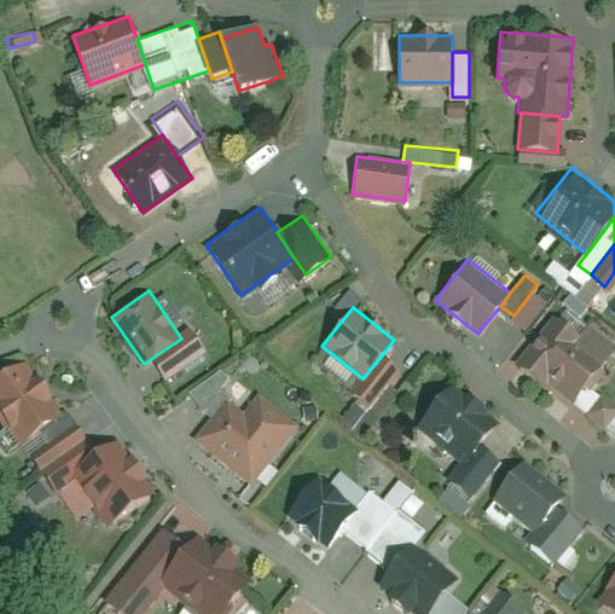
[(517,358),(572,400),(607,355),(553,313),(517,358)]
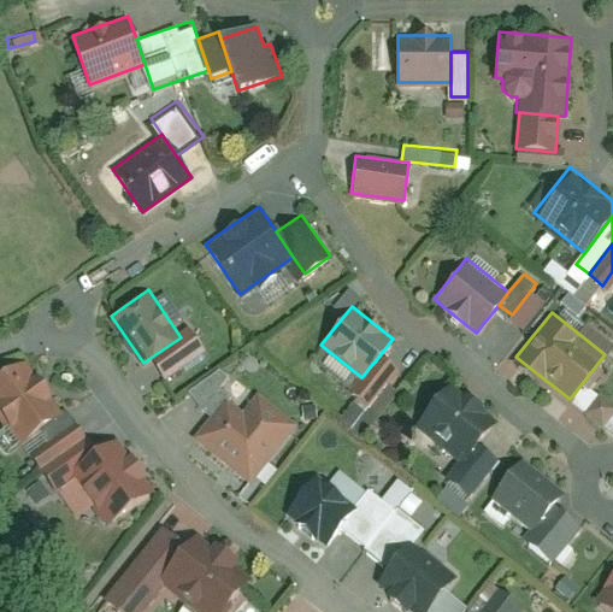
[(181,337),(152,357),(165,376),(205,348),(192,330),(181,337)]
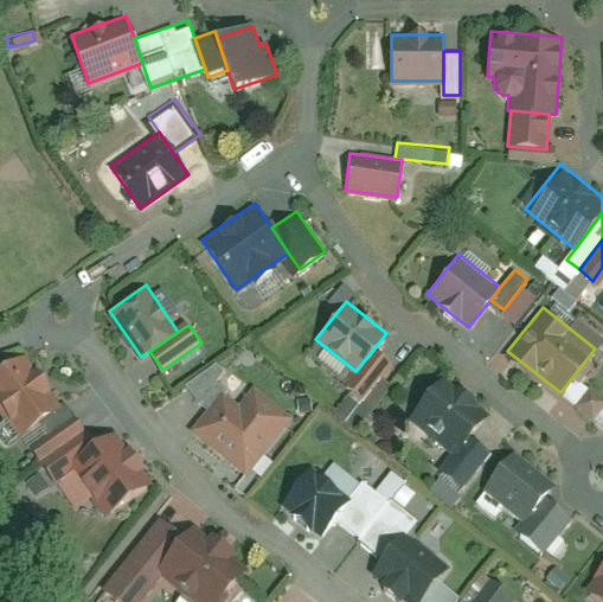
[(0,401),(23,434),(62,407),(21,348),(0,362),(0,401)]
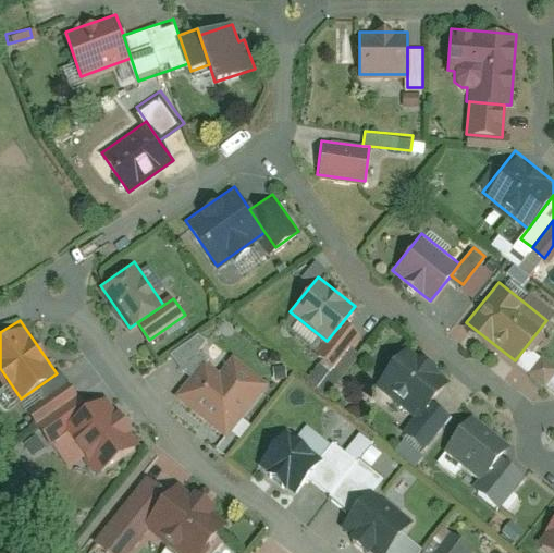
[(359,334),(343,321),(327,341),(318,353),(334,366),(359,334)]
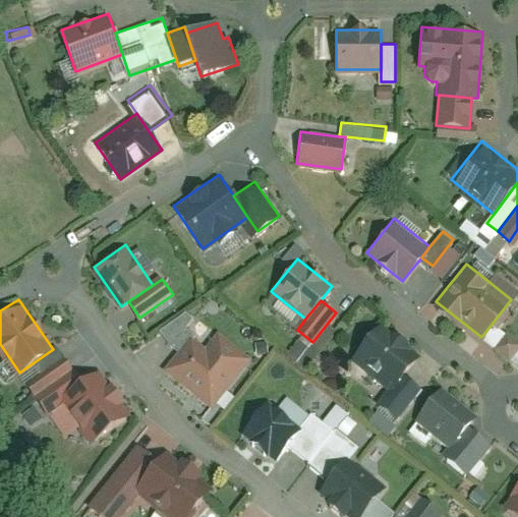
[(166,350),(190,333),(177,312),(152,330),(166,350)]
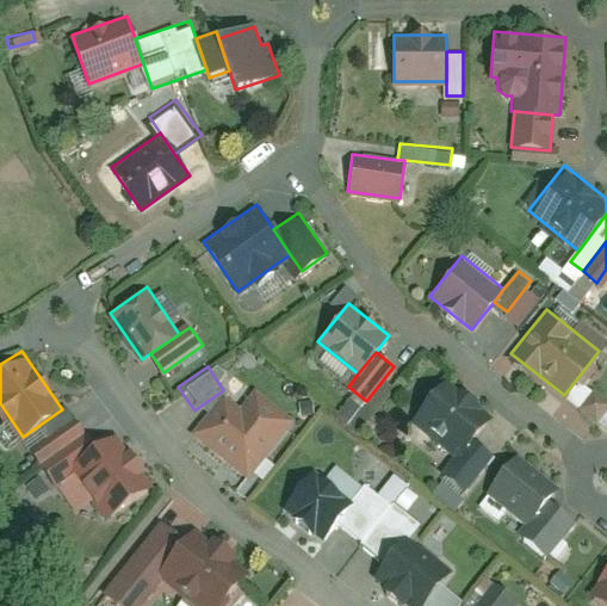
[(490,415),(445,379),(413,420),(458,456),(471,439),(490,415)]
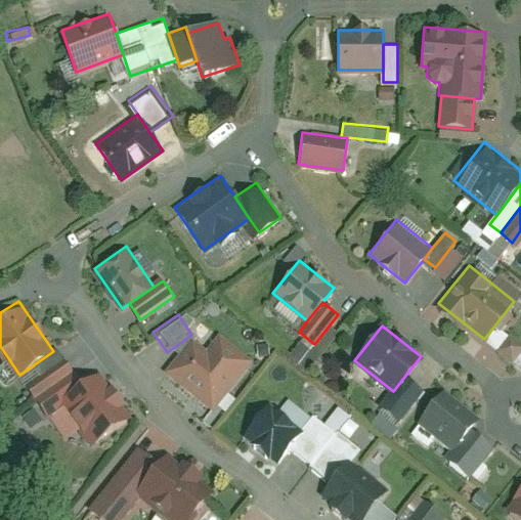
[(165,371),(213,408),(254,358),(219,331),(206,347),(192,337),(165,371)]
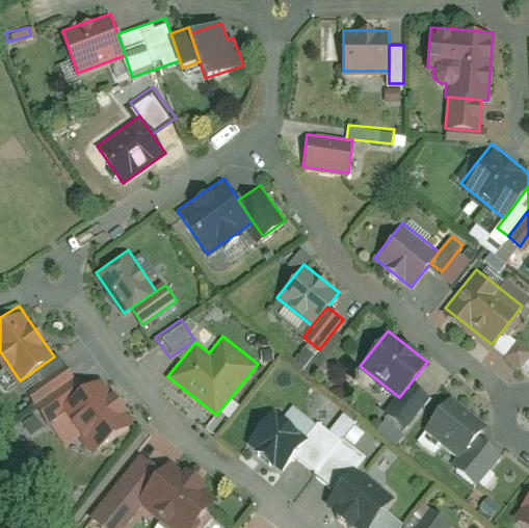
[(528,345),(519,338),(505,353),(521,366),(528,354),(528,345)]
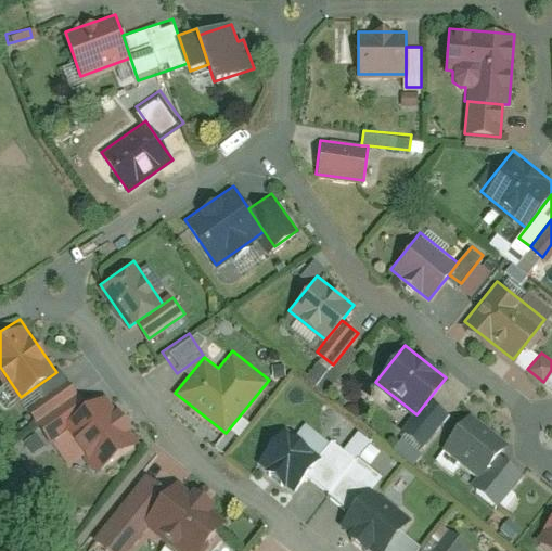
[(21,397),(38,422),(78,395),(61,370),(56,372),(21,397)]
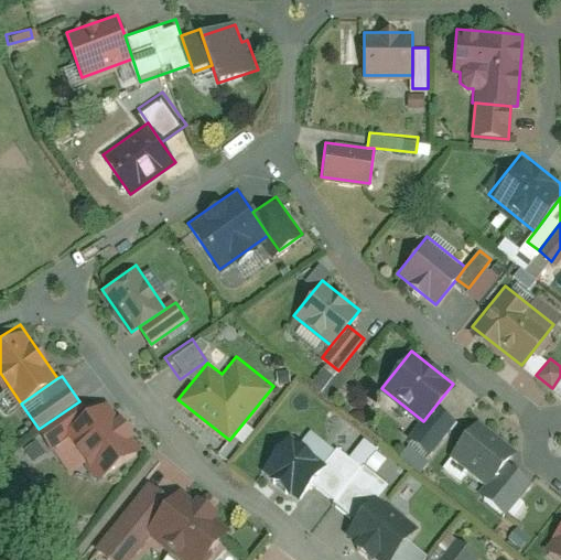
[(66,431),(89,416),(79,401),(39,429),(49,443),(66,431)]
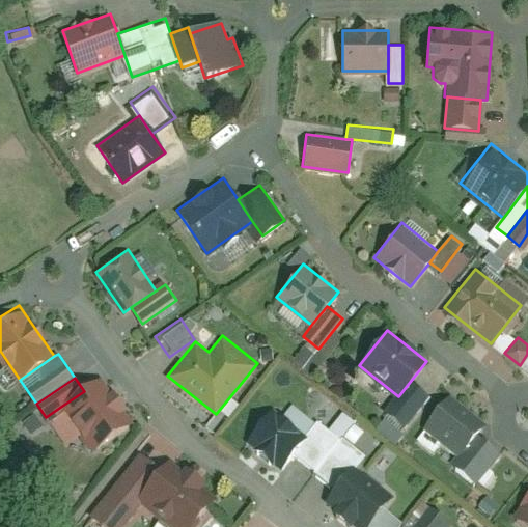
[(93,450),(134,423),(103,378),(84,391),(62,406),(93,450)]
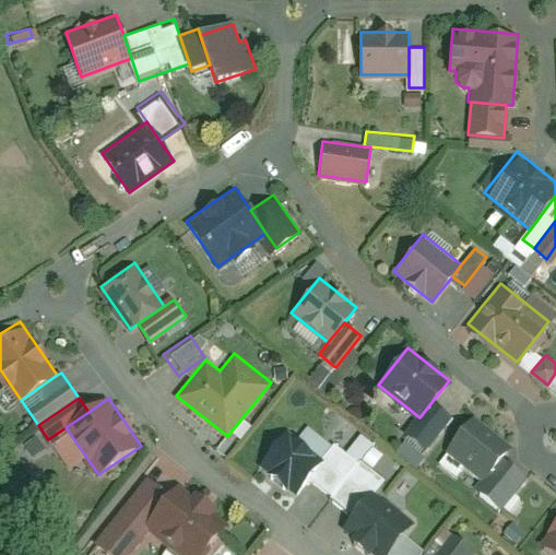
[(453,418),(432,402),(420,417),(406,434),(428,450),(453,418)]
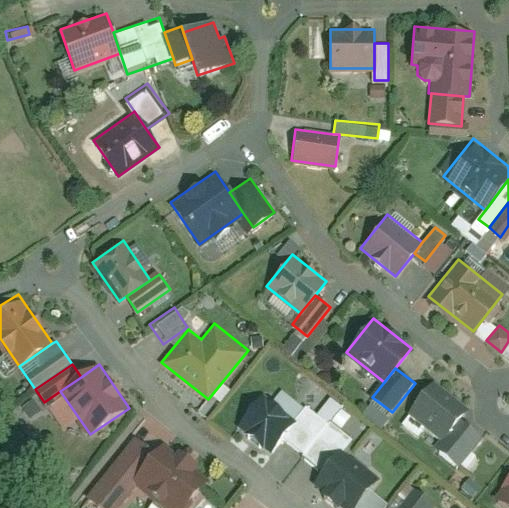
[(468,408),(432,379),(408,409),(445,438),(460,418),(468,408)]
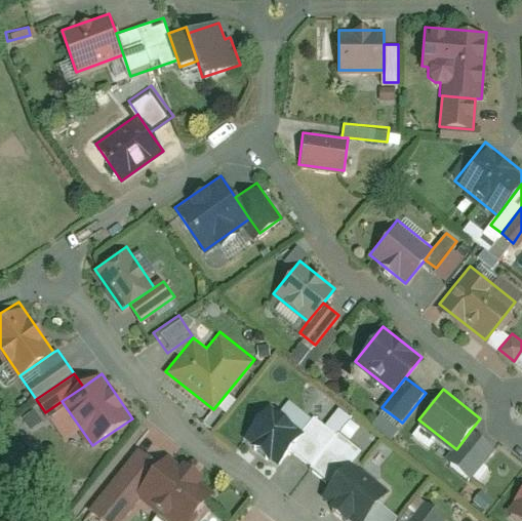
[(289,445),(302,430),(269,402),(243,433),(276,461),(289,445)]
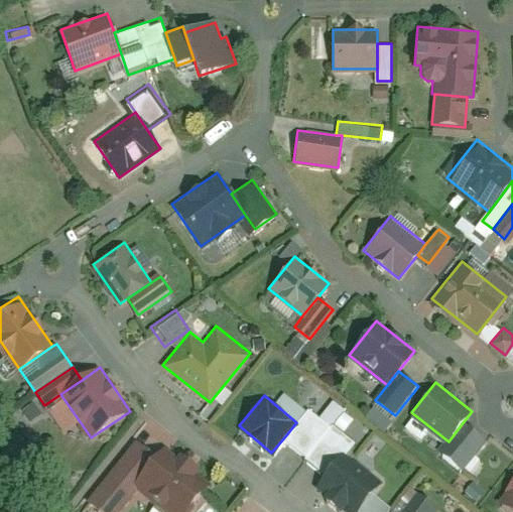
[(284,437),(327,474),(345,452),(353,441),(310,406),(296,422),(284,437)]
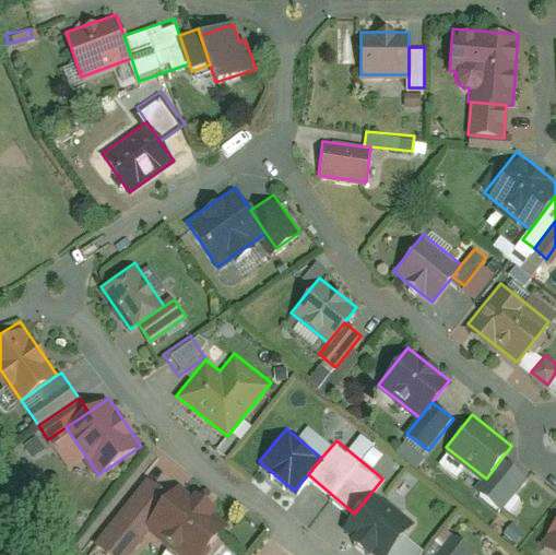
[(525,475),(503,457),(486,479),(476,491),(499,509),(525,475)]
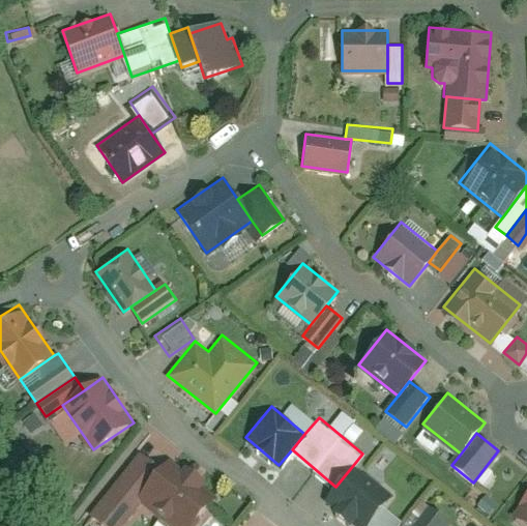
[(112,525),(138,496),(160,468),(141,451),(89,514),(104,525),(112,525)]
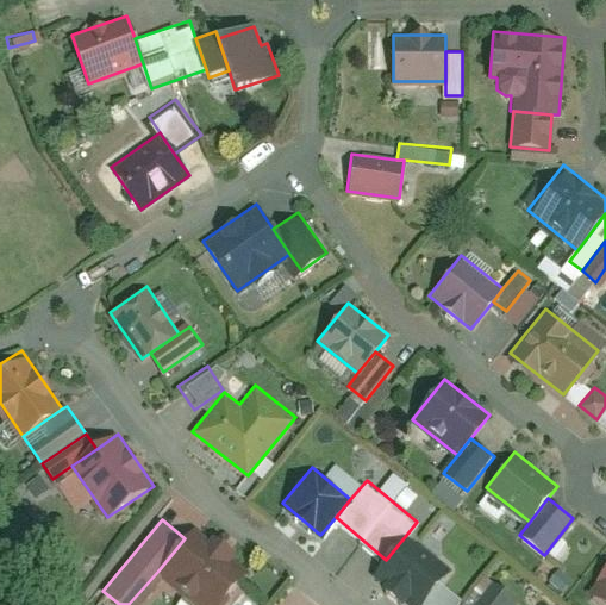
[(200,604),(218,604),(249,569),(195,525),(185,538),(158,571),(200,604)]
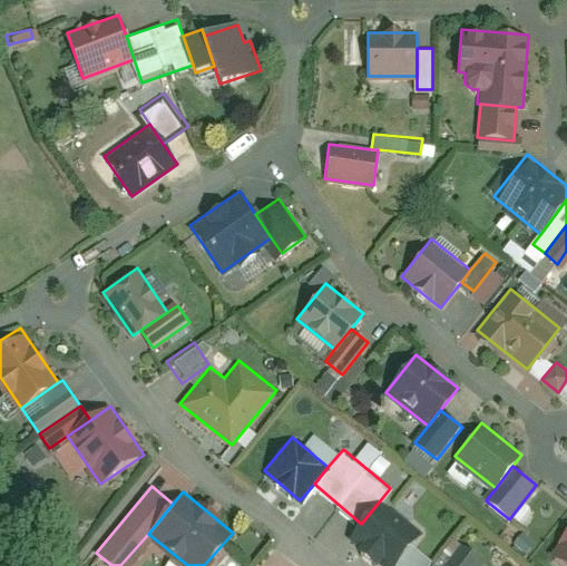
[(350,536),(385,565),(392,565),(413,543),(421,534),(381,499),(361,524),(350,536)]
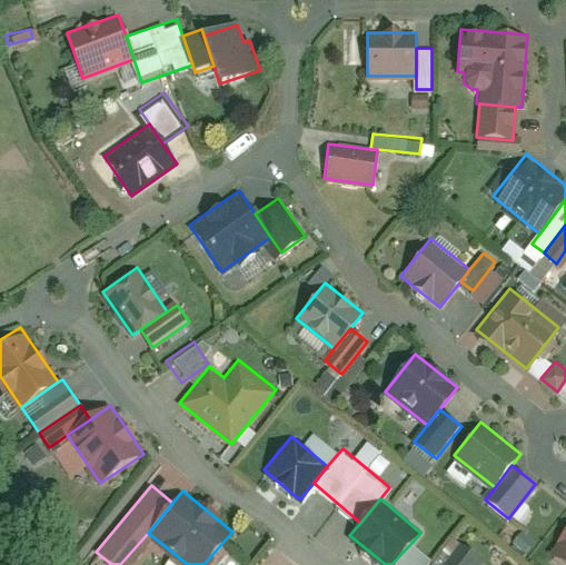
[(565,528),(548,551),(565,564),(565,528)]
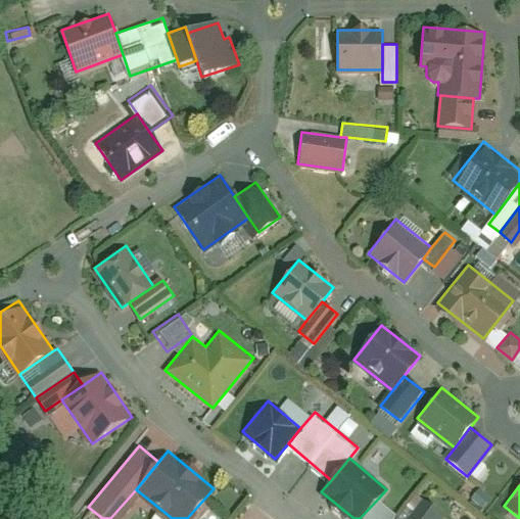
[(379,498),(360,518),(389,518),(395,512),(379,498)]
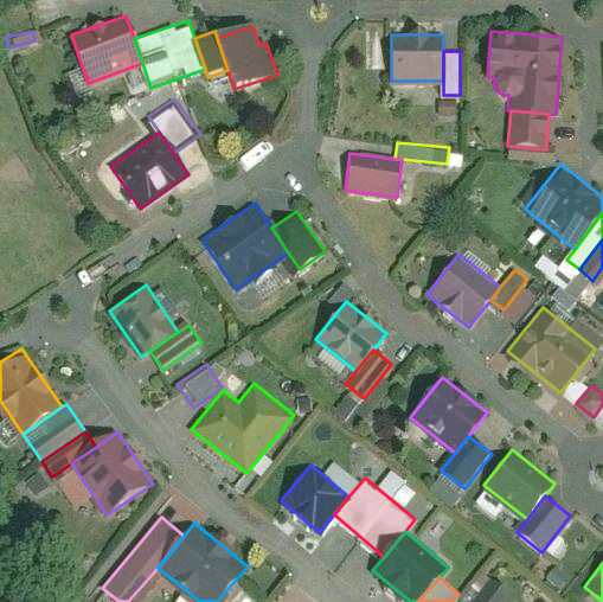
[(468,601),(506,601),(511,597),(489,578),(468,601)]
